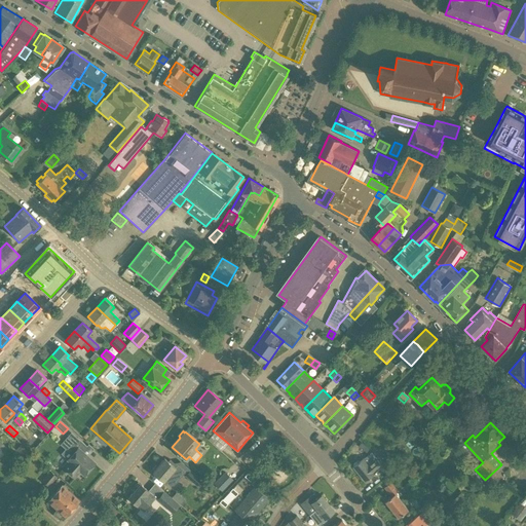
[(61,466),(75,479),(80,472),(84,475),(95,463),(83,453),(88,447),(71,433),(61,445),(72,454),(61,466)]
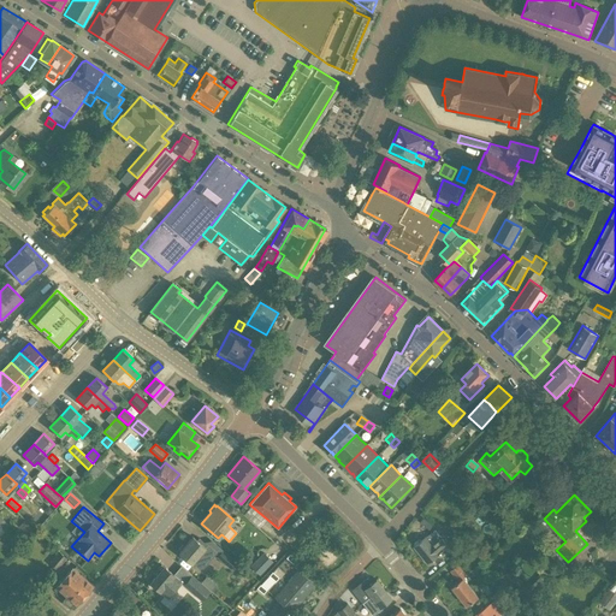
[(28,534),(33,528),(24,520),(18,526),(28,534)]
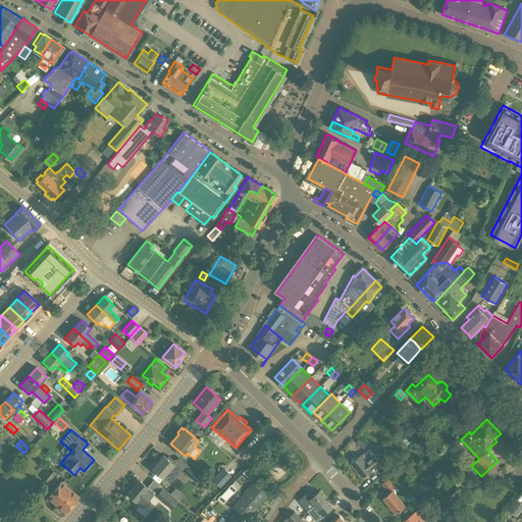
[(380,463),(369,449),(358,458),(357,457),(355,457),(351,459),(351,462),(352,463),(351,464),(362,477),(372,469),(380,463)]
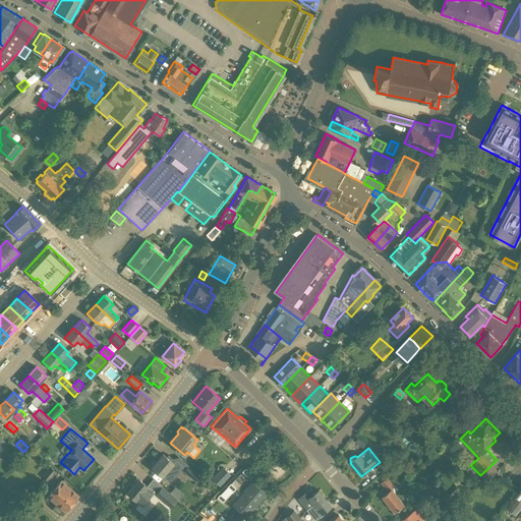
[(166,457),(163,454),(156,462),(154,461),(150,465),(152,467),(151,467),(162,477),(163,476),(167,480),(172,480),(182,468),(180,465),(168,455),(166,457)]
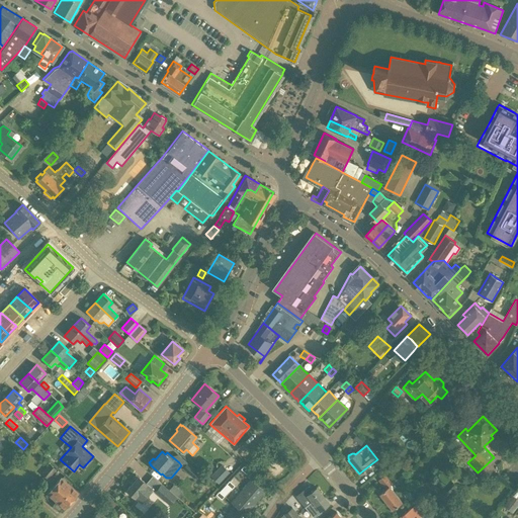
[(258,463),(263,457),(258,452),(250,461),(255,466),(258,463)]
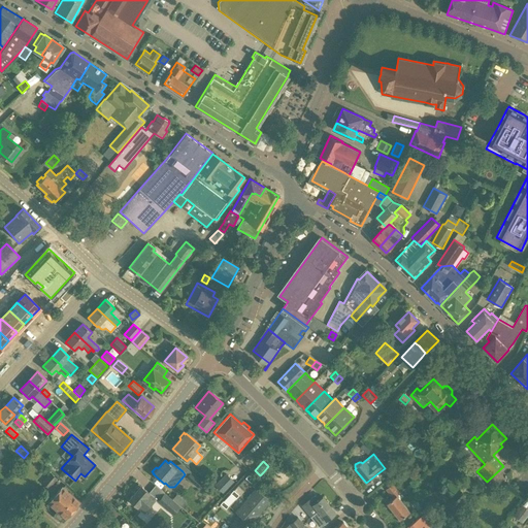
[(391,475),(396,471),(390,464),(385,468),(391,475)]
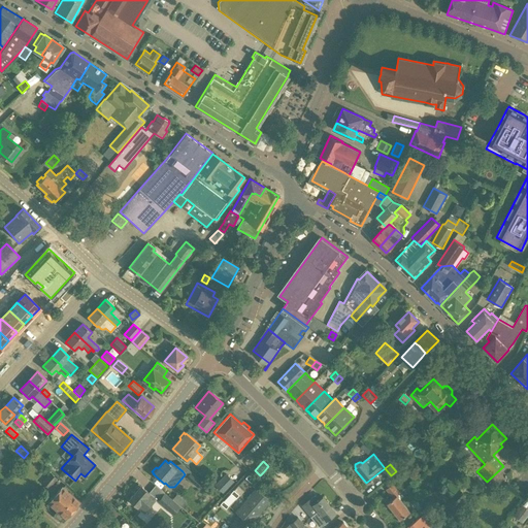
[(473,482),(479,476),(471,469),(466,474),(473,482)]
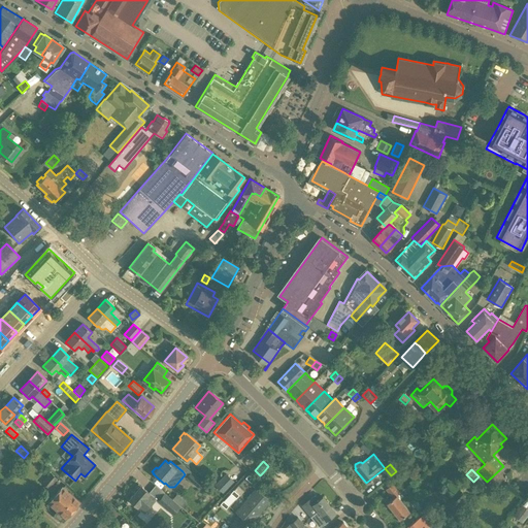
[(197,488),(202,482),(191,471),(186,477),(197,488)]
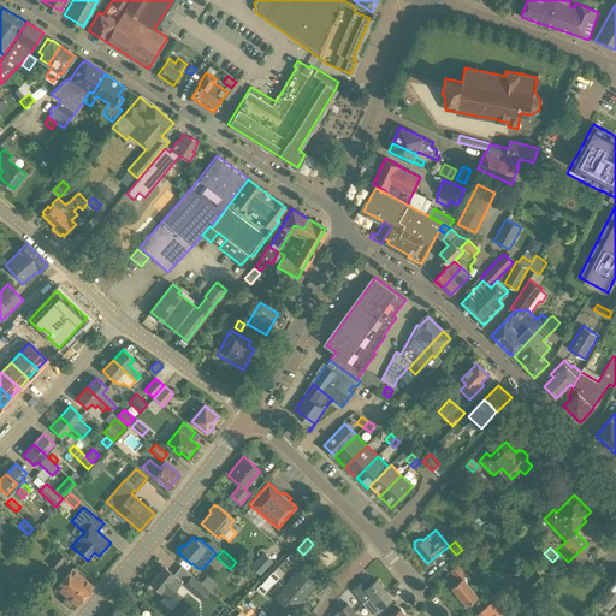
[(473,562),(463,551),(454,558),(458,563),(461,561),(469,572),(477,566),(473,562)]
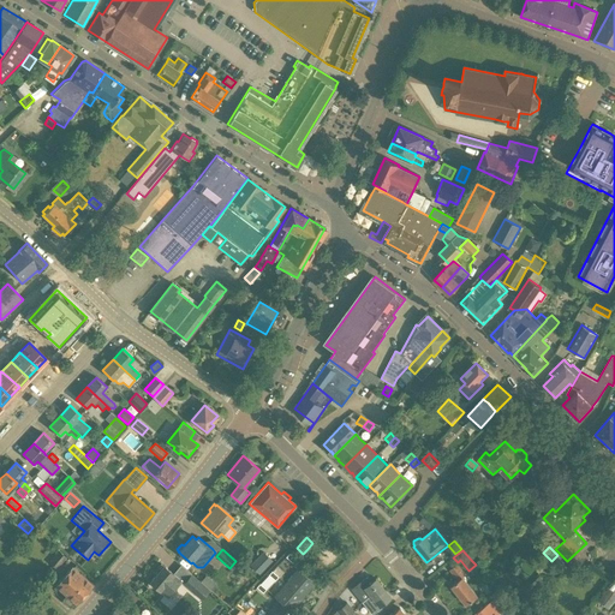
[(57,569),(66,557),(59,551),(48,562),(57,569)]
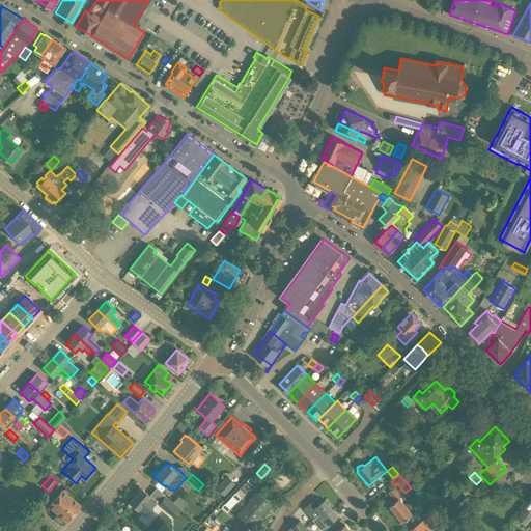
[(223,497),(235,484),(227,476),(215,488),(223,497)]
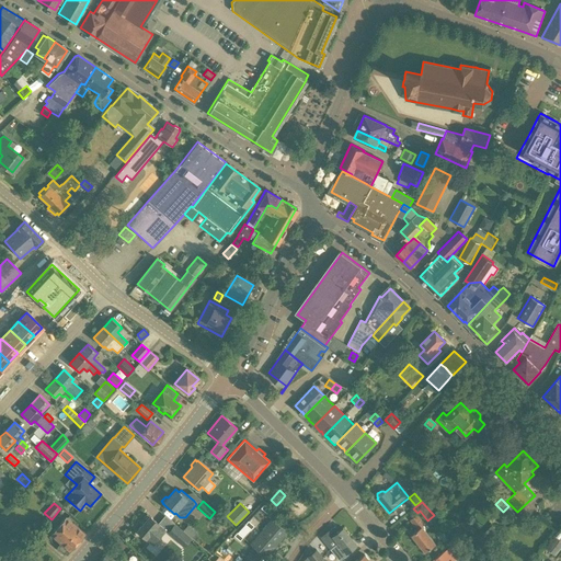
[(517,524),(527,515),(523,510),(513,519),(517,524)]
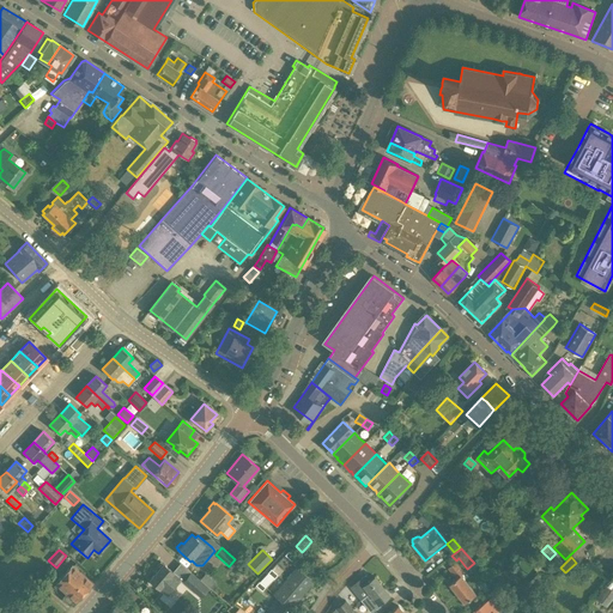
[(174,572),(161,562),(152,571),(155,574),(149,580),(159,589),(165,594),(174,584),(178,580),(173,574),(174,572)]
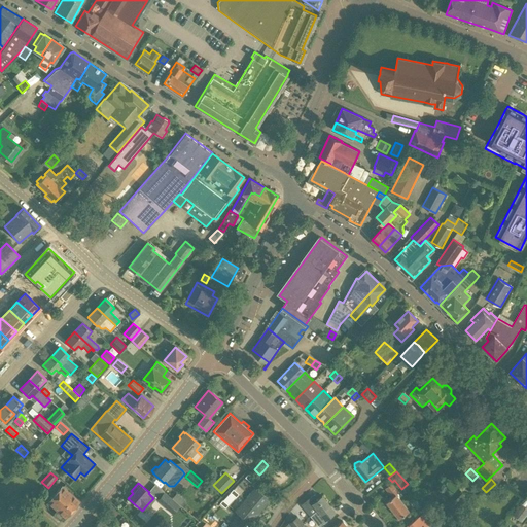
[(400,519),(410,511),(396,494),(399,492),(392,483),(386,488),(393,497),(387,501),(400,519)]
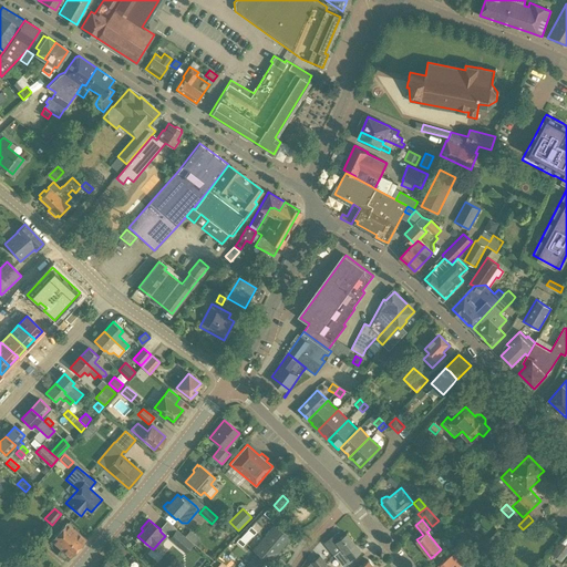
[(70,555),(84,539),(66,523),(52,539),(62,548),(58,553),(59,555),(63,559),(65,559),(70,555)]
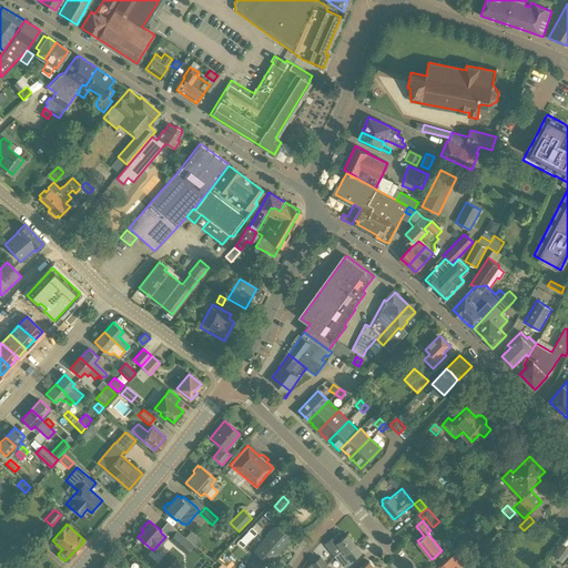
[(274,526),(264,538),(279,550),(283,545),(284,546),(290,539),(274,526)]
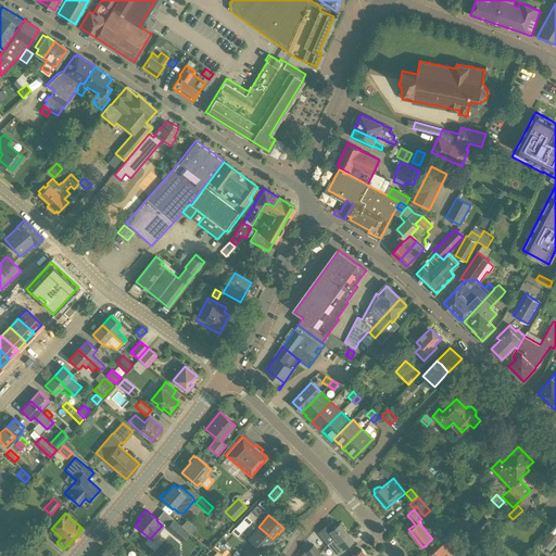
[(467,522),(459,515),(453,520),(447,525),(455,533),(467,522)]
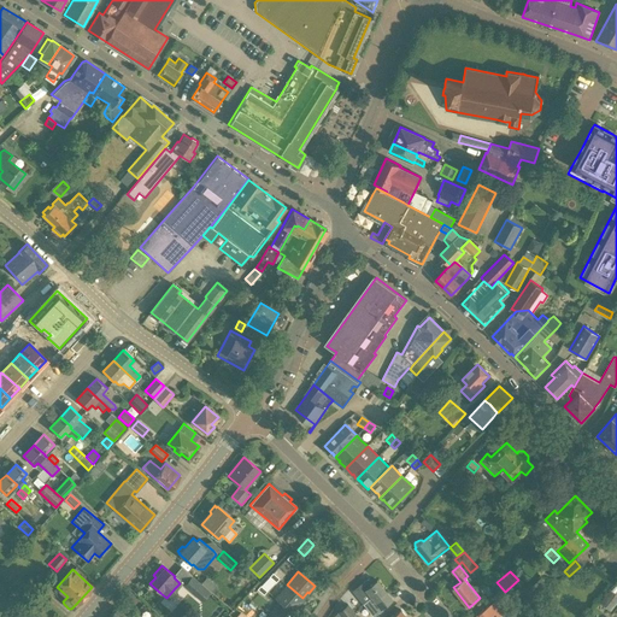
[(201,601),(210,592),(192,576),(183,586),(201,601)]
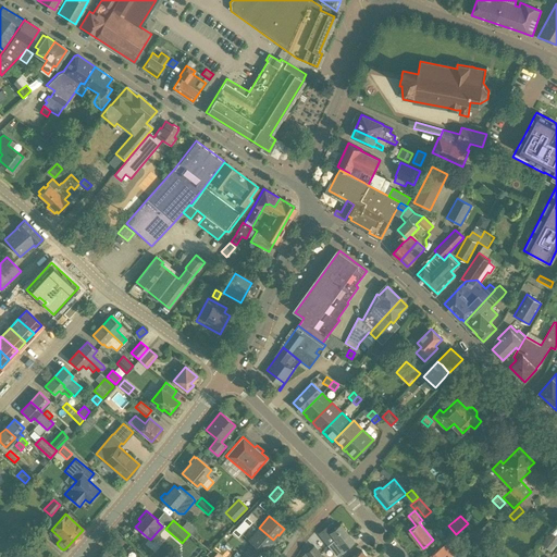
[(475,545),(494,528),(489,522),(470,540),(475,545)]
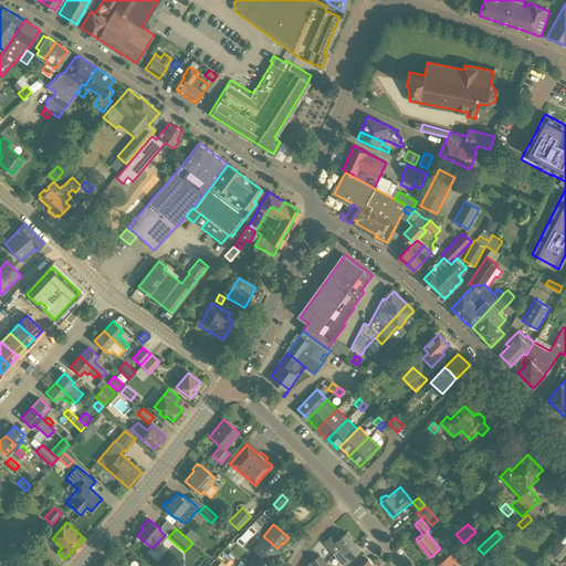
[(343,551),(354,543),(345,532),(338,537),(336,534),(326,541),(331,546),(336,542),(341,548),(343,551)]
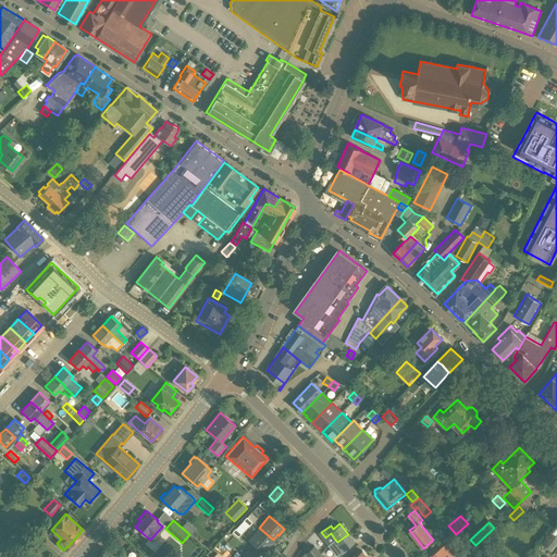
[(151,542),(158,547),(170,534),(163,528),(151,542)]
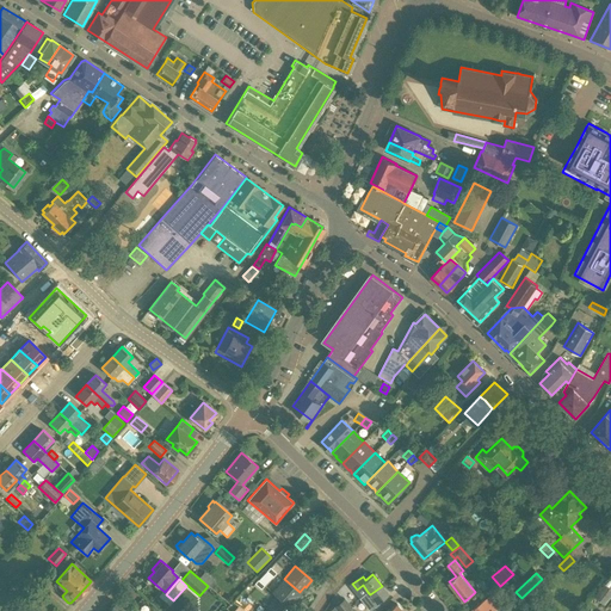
[(273,592),(272,592),(277,597),(288,605),(294,599),(295,600),(301,593),(300,592),(284,579),(273,592)]
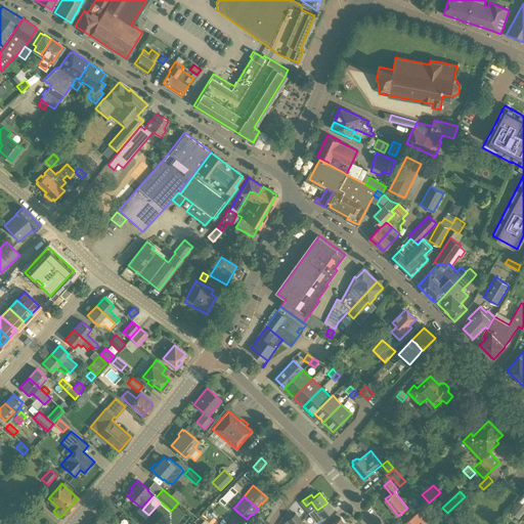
[(519,518),(523,511),(523,506),(518,501),(510,512),(519,518)]
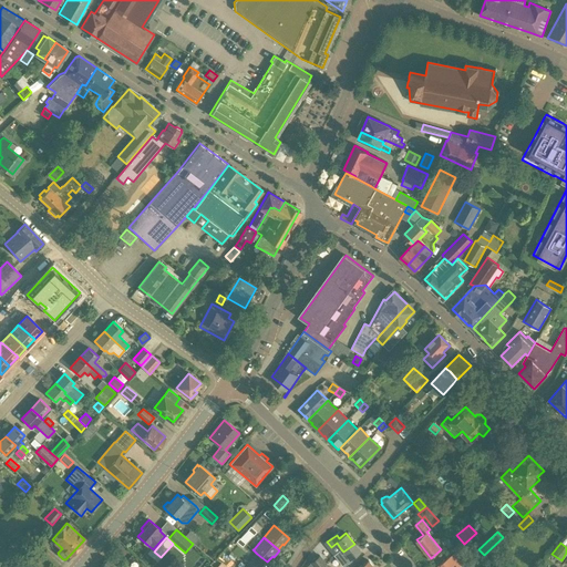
[(341,549),(333,555),(343,566),(351,560),(350,559),(360,552),(354,544),(343,552),(341,549)]
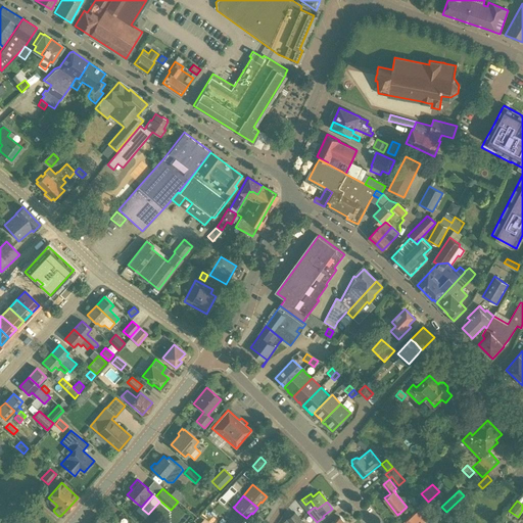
[(422,522),(427,519),(420,510),(405,522),(422,522)]
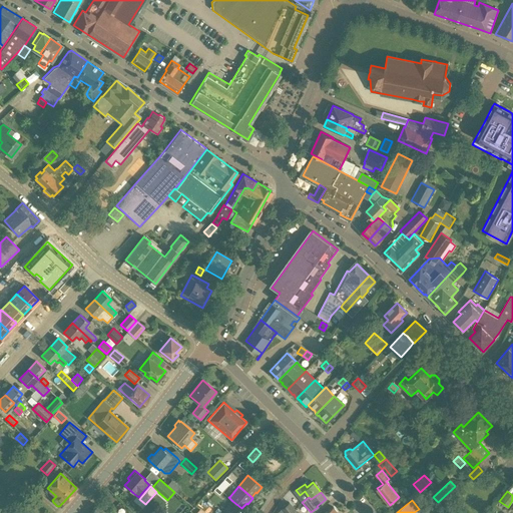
[(245,512),(246,512),(241,508),(232,501),(222,512),(224,512),(245,512)]
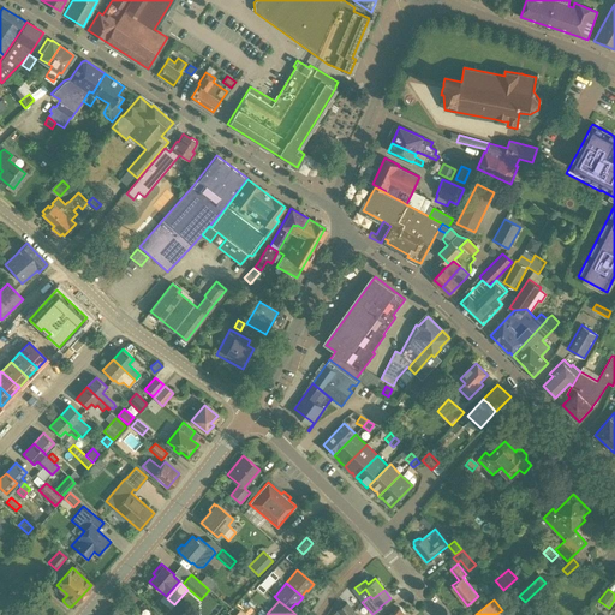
[(339,614),(345,614),(352,609),(347,602),(336,610),(339,614)]
